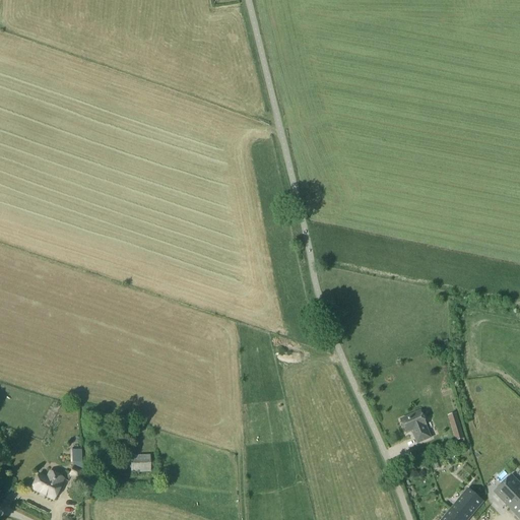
[(412,431),(417,444),(431,438),(426,426),(427,425),(420,412),(401,420),(406,434),(412,431)]
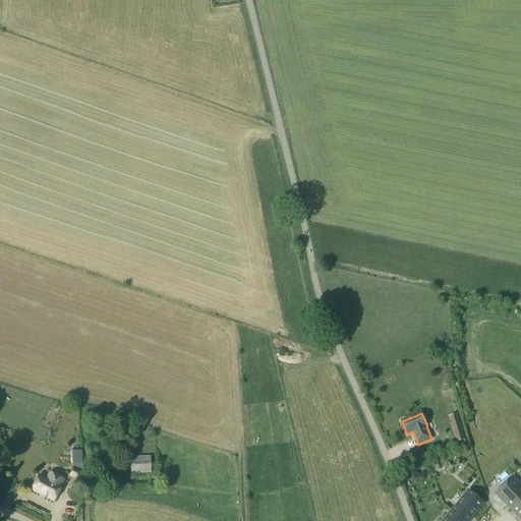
[(459,424),(452,426),(457,443),(464,441),(459,424)]
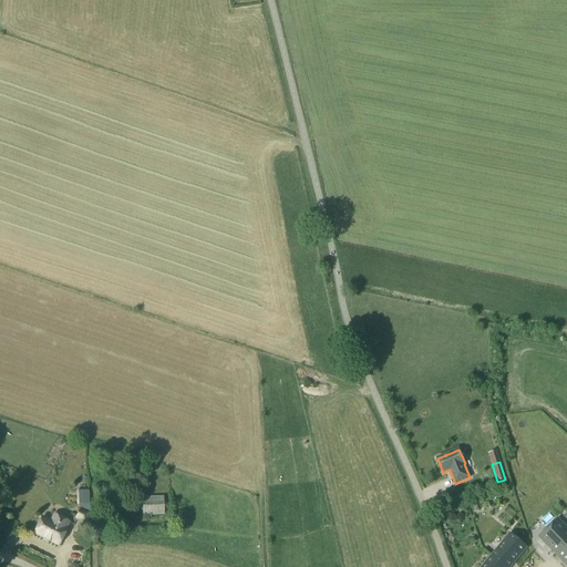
[(163,496),(142,497),(142,516),(164,515),(163,496)]
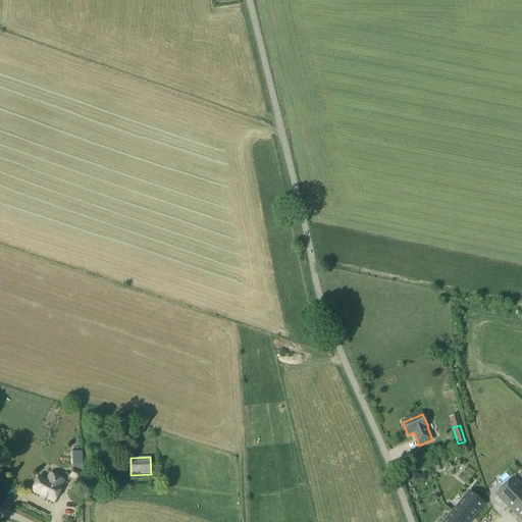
[(67,489),(74,493),(81,481),(80,474),(73,470),(69,477),(72,479),(67,489)]
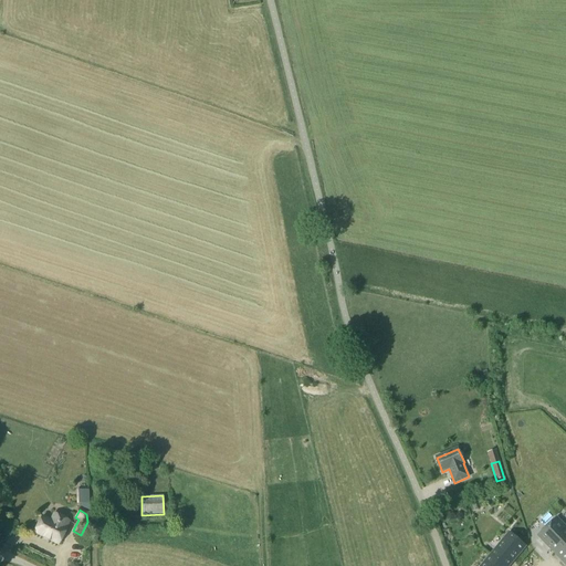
[(41,517),(33,533),(58,545),(66,527),(65,526),(69,522),(54,514),(51,522),(41,517)]
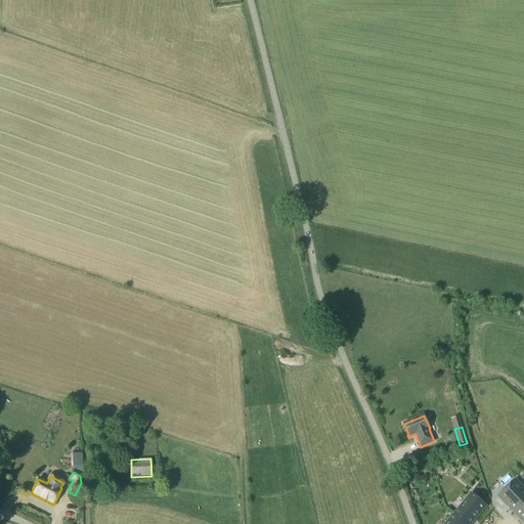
[(523,503),(523,489),(515,480),(498,496),(514,513),(523,503)]
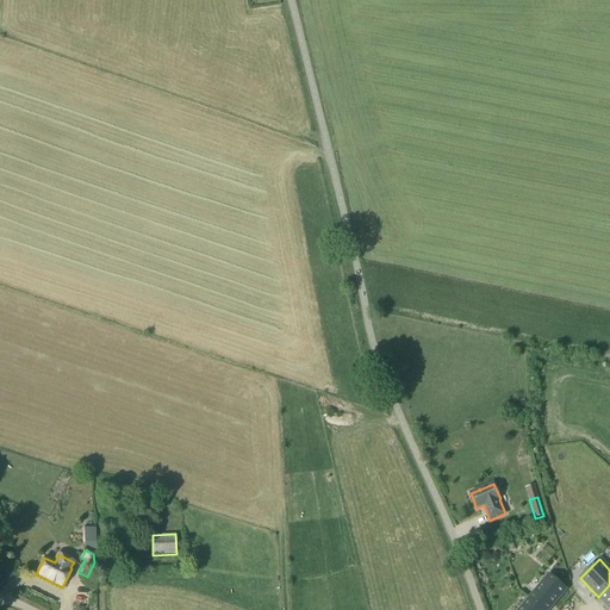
[(549,576),(529,599),(542,609),(547,609),(566,589),(549,576)]
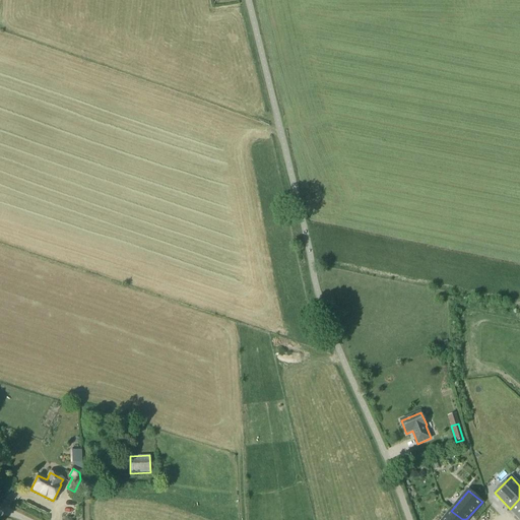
[(519,499),(510,509),(519,519),(519,499)]
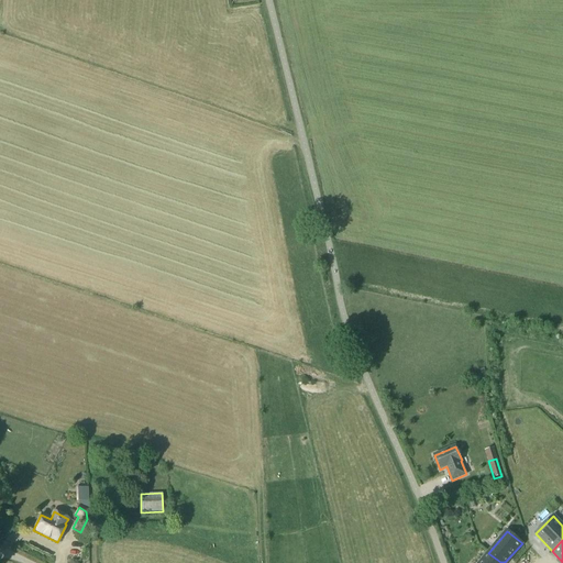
[(500,562),(488,553),(479,562),(500,562)]
